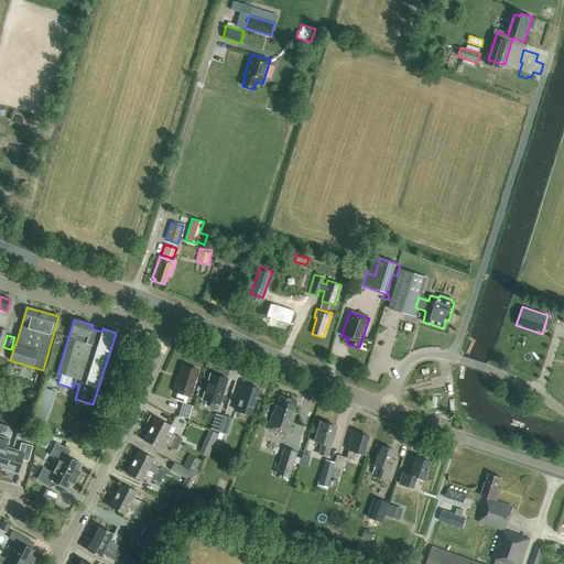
[(190,397),(197,370),(183,366),(179,379),(176,379),(173,391),(190,397)]
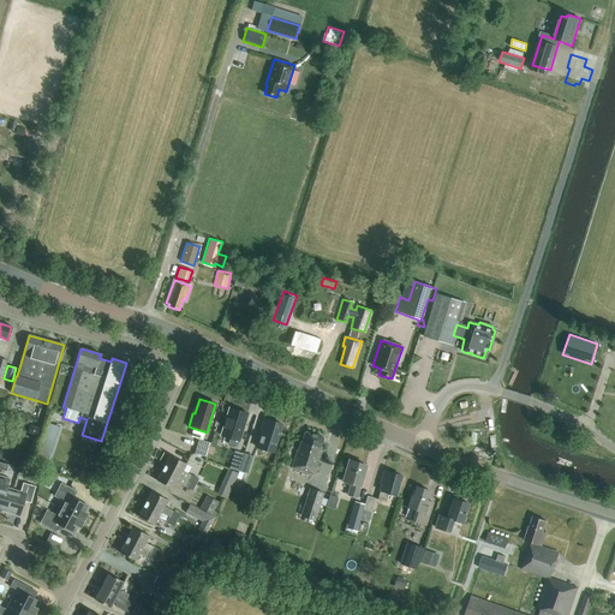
[(239,441),(248,413),(230,408),(221,435),(239,441)]
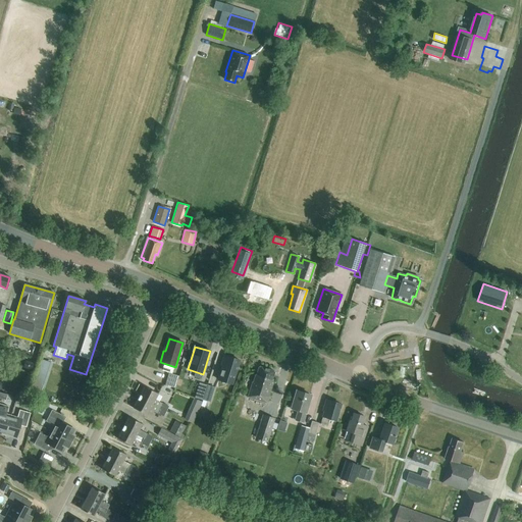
[(51,358),(52,349),(44,348),(42,357),(51,358)]
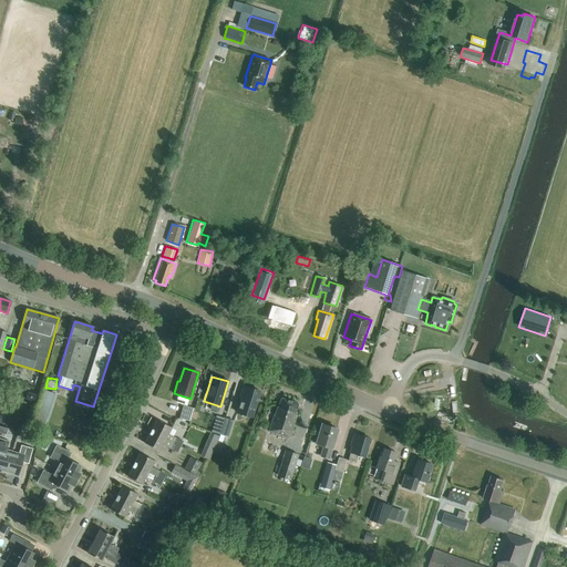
[(251,418),(254,409),(259,391),(243,385),(239,398),(240,399),(239,404),(237,413),(251,418)]
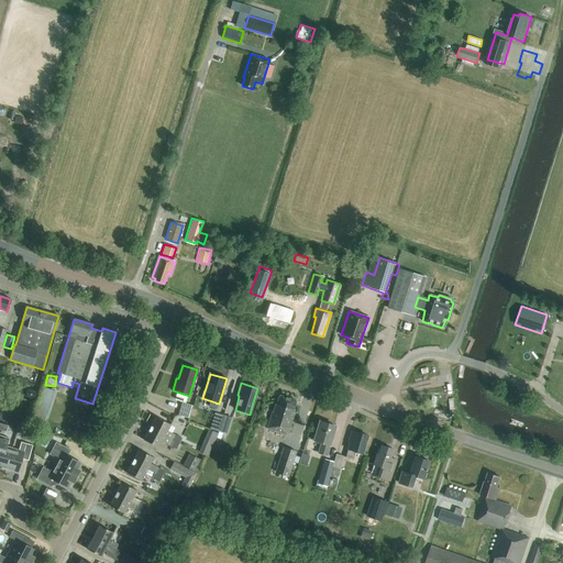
[(45,422),(56,389),(44,385),(34,418),(45,422)]
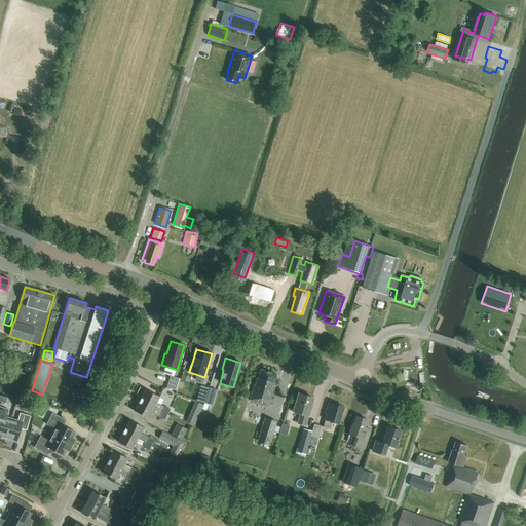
[(274,382),(276,374),(261,369),(258,378),(257,378),(255,386),(254,385),(250,401),(268,406),(273,389),(273,388),(274,383),(274,382)]
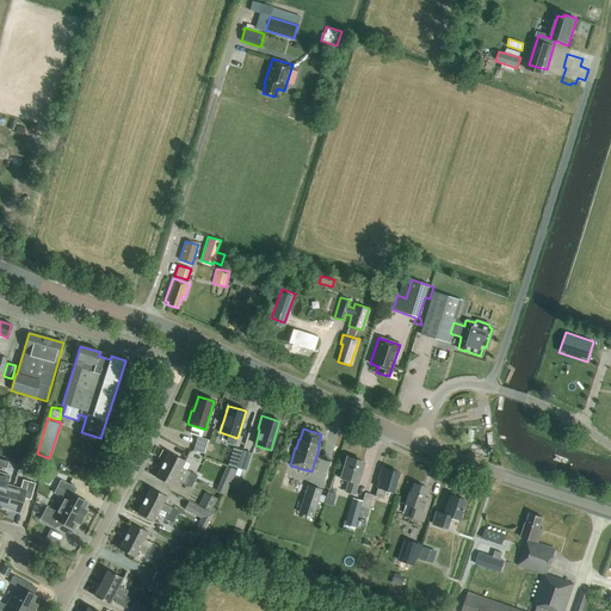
[(204,454),(209,440),(197,437),(193,450),(204,454)]
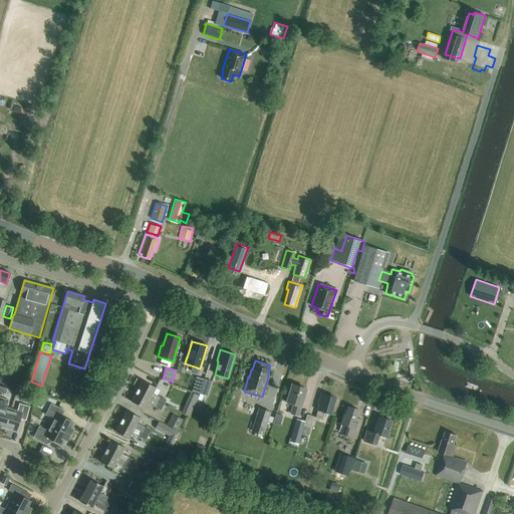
[(199,394),(203,378),(196,376),(192,392),(199,394)]
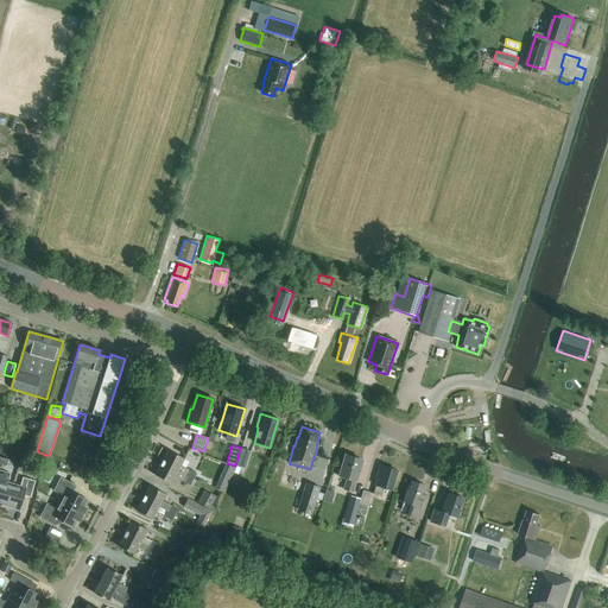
[(240,448),(235,466),(245,468),(249,451),(240,448)]
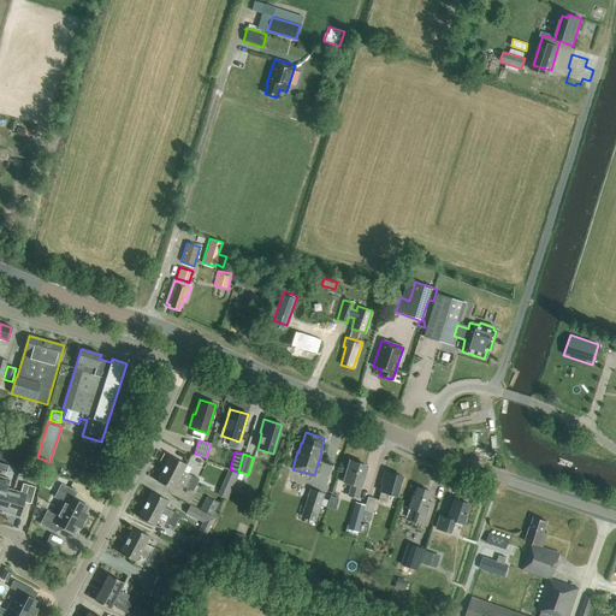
[(195,485),(199,479),(183,471),(185,465),(170,456),(164,469),(195,485)]
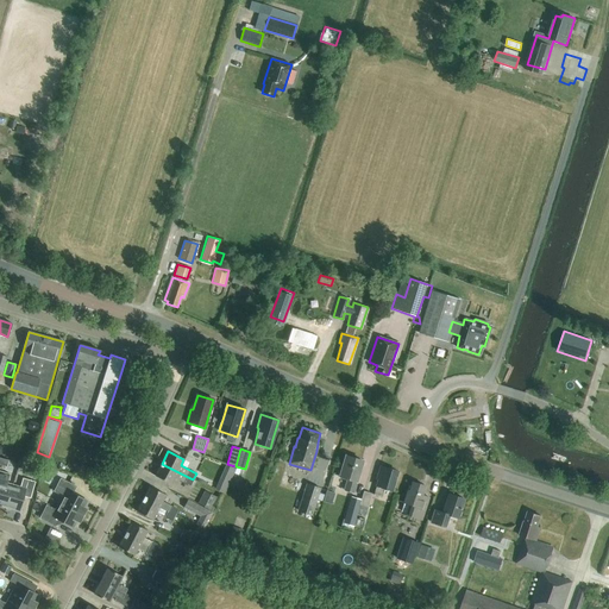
[(207,466),(209,459),(195,453),(193,460),(207,466)]
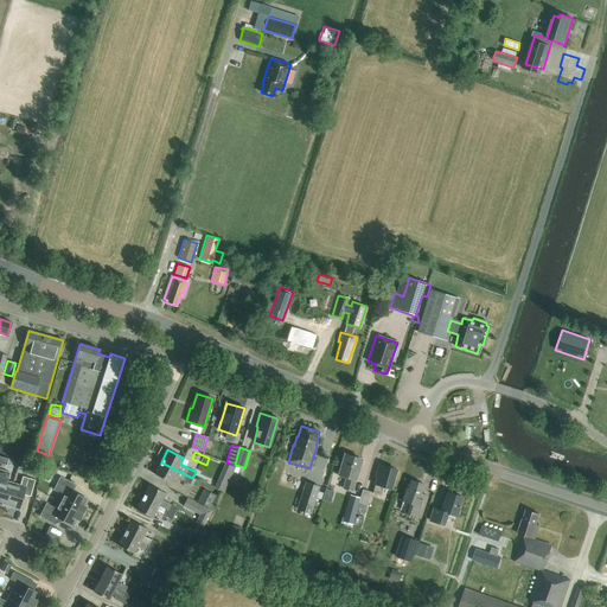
[(356,480),(362,459),(344,454),(338,474),(346,478),(343,489),(352,491),(355,480),(356,480)]
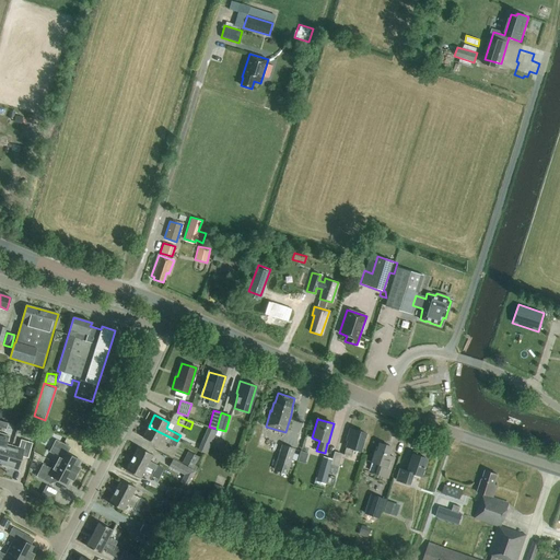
[(175,446),(177,441),(149,427),(142,438),(156,445),(160,439),(175,446)]
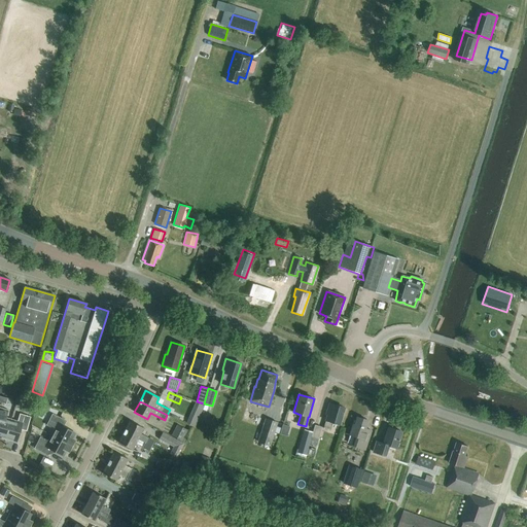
[(203,406),(197,402),(191,415),(198,418),(203,406)]
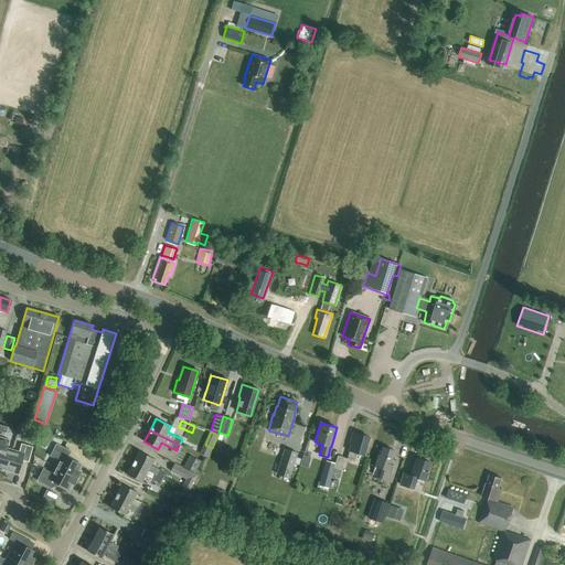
[(363,456),(369,437),(352,433),(349,445),(351,445),(349,451),(347,459),(354,461),(356,454),(363,456)]
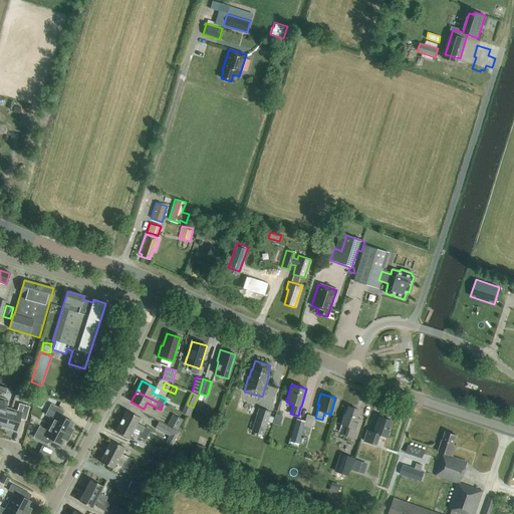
[(10,409),(5,408),(7,399),(0,397),(0,427),(5,429),(10,409)]
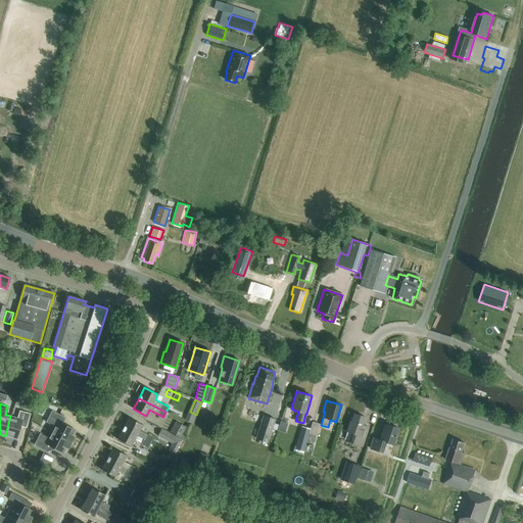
[(10,416),(5,436),(16,439),(19,426),(26,428),(30,414),(19,411),(16,418),(10,416)]
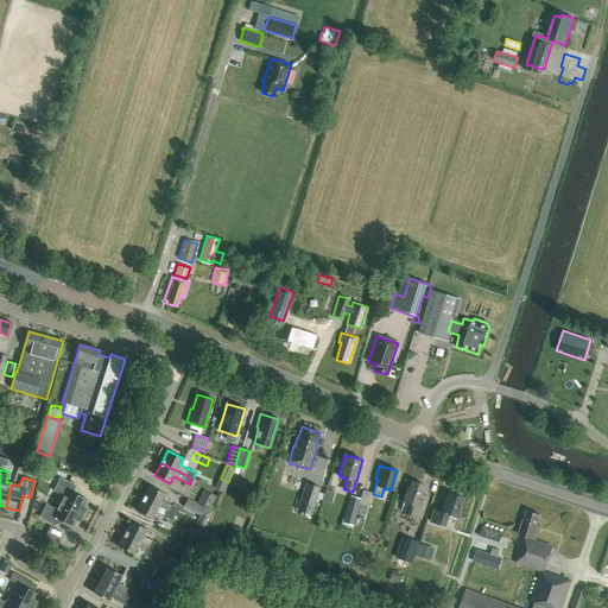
[(58,502),(82,514),(86,508),(83,507),(87,500),(77,495),(73,492),(75,486),(61,477),(54,491),(62,495),(58,502)]
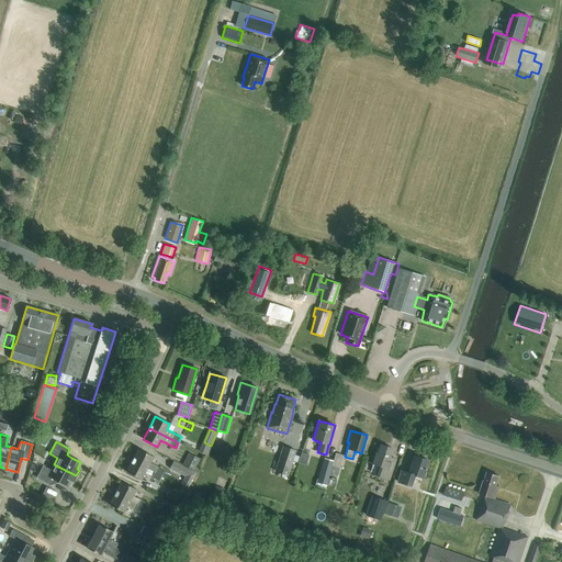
[(390,457),(392,448),(380,445),(378,452),(375,452),(371,464),(379,467),(375,475),(389,480),(395,459),(390,457)]
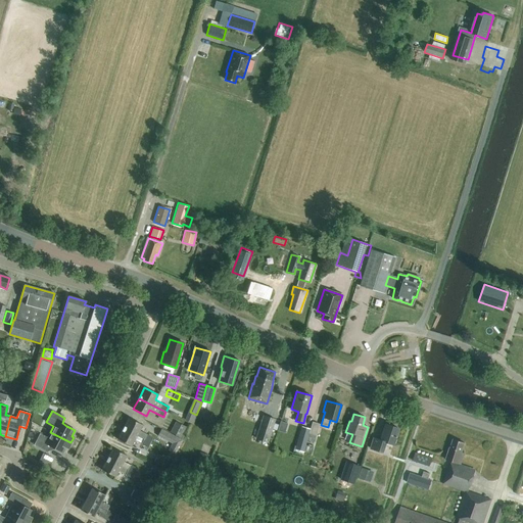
[(268,443),(276,419),(264,415),(255,439),(268,443)]
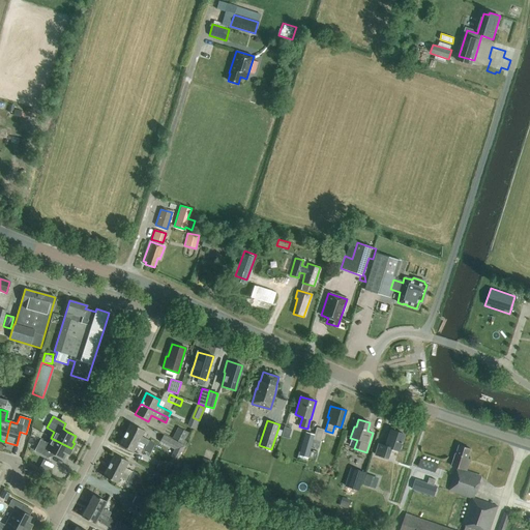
[(124,434),(152,448),(155,443),(141,436),(144,431),(130,423),(124,434)]
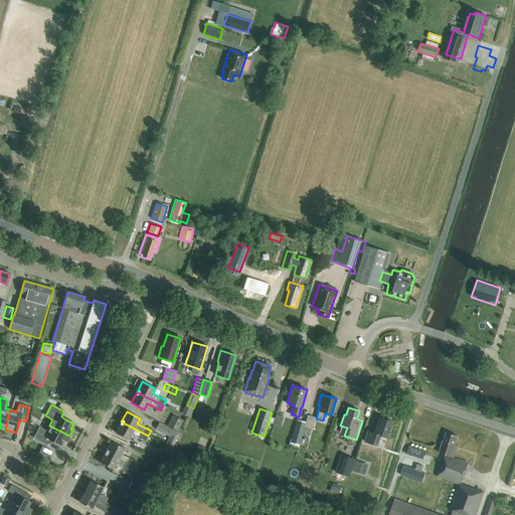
[(281,424),(283,415),(277,414),(275,423),(281,424)]
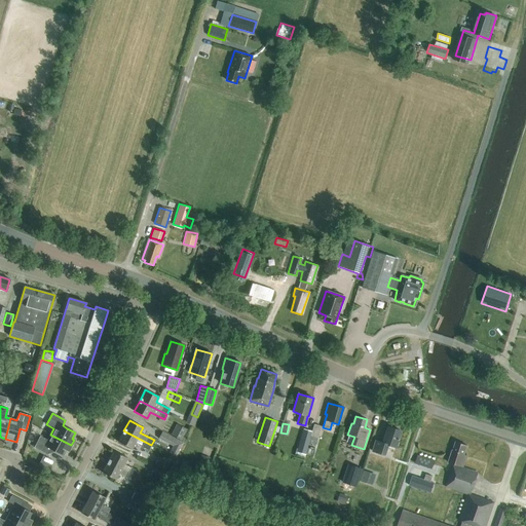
[(181,441),(187,429),(177,424),(171,435),(181,441)]
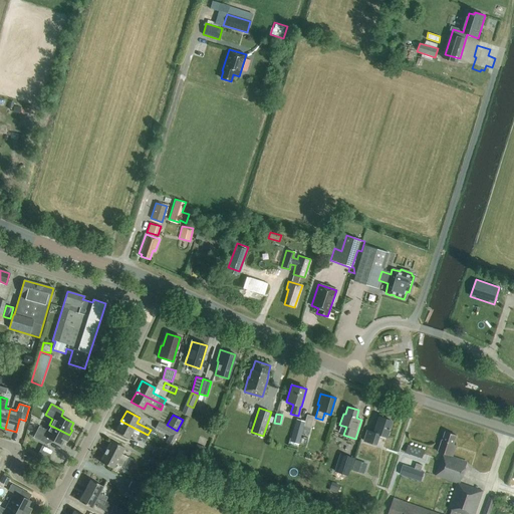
[(304,422),(301,433),(308,435),(313,417),(306,415),(304,422)]
